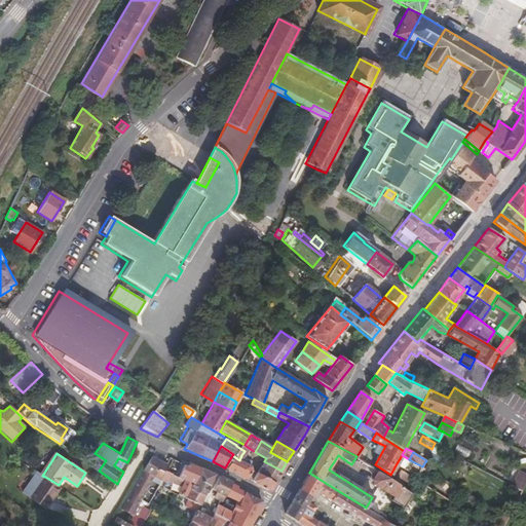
[(232,455),(225,467),(236,474),(246,479),(251,470),(249,466),(239,460),(232,455)]
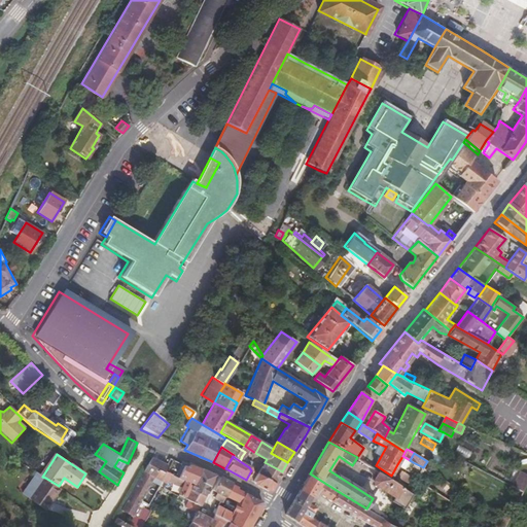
[(240,461),(249,467),(252,462),(242,456),(240,461)]
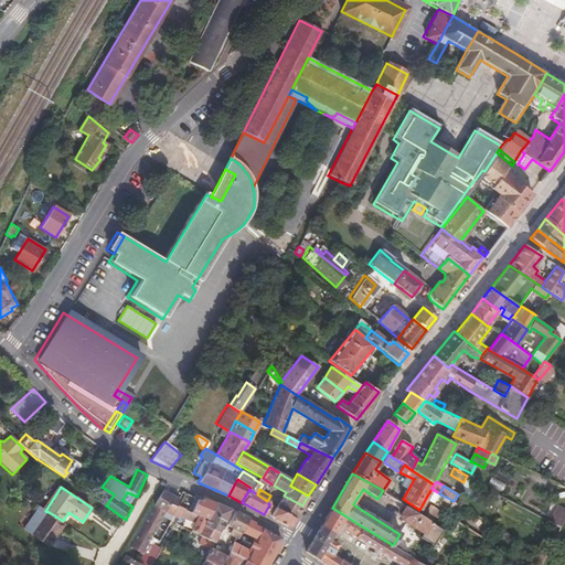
[(434,490),(429,500),(437,505),(443,496),(439,493),(434,490)]
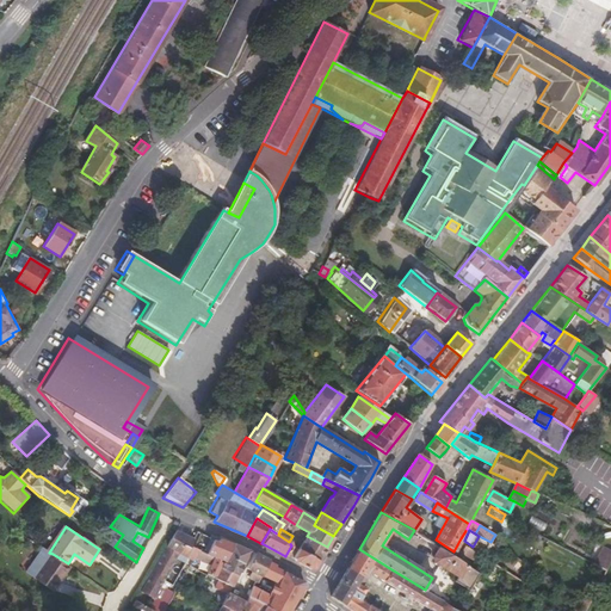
[(150,576),(140,593),(152,600),(154,598),(179,554),(184,545),(174,541),(179,534),(176,532),(152,572),(150,576)]
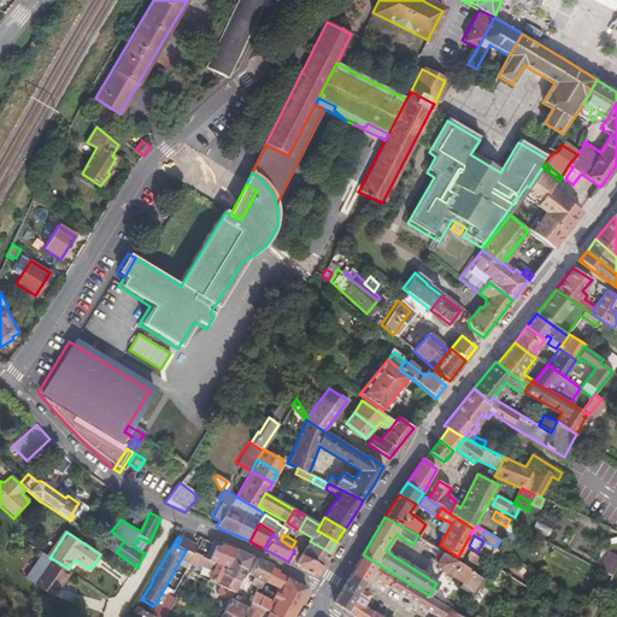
[(195,546),(181,539),(176,546),(186,551),(191,553),(192,552),(195,546)]
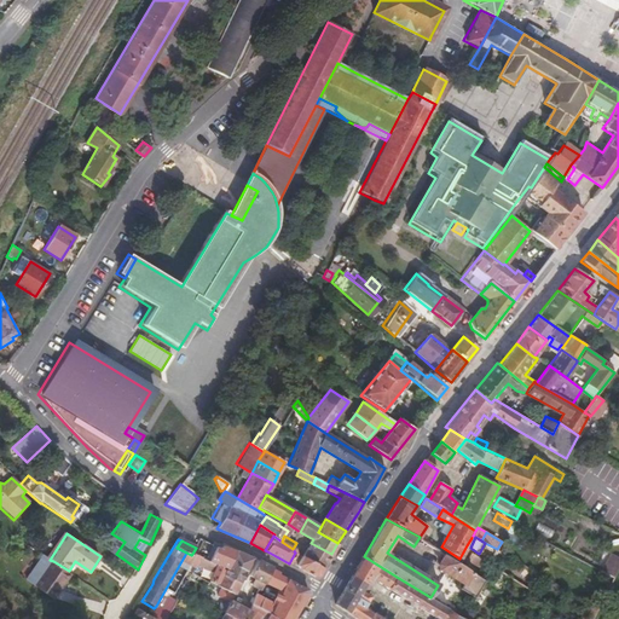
[(323,567),(331,554),(311,543),(304,555),(323,567)]
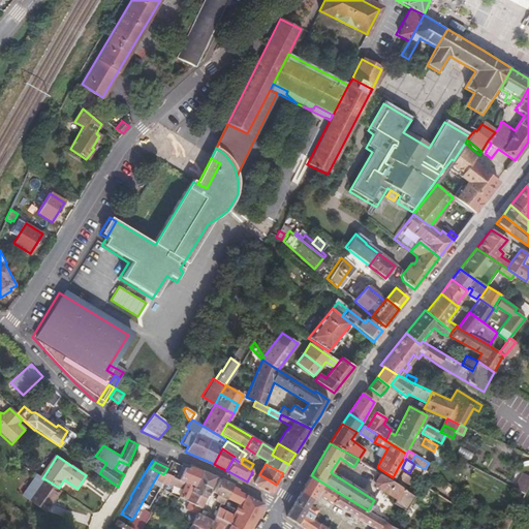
[(190,468),(186,466),(185,468),(178,479),(193,486),(195,480),(211,488),(216,477),(190,467),(190,468)]
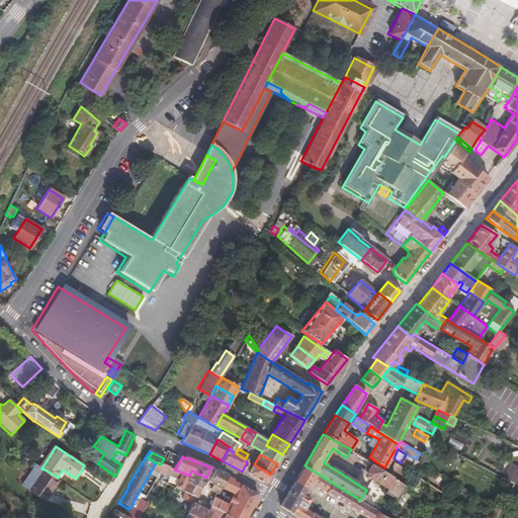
[(160,464),(156,462),(152,469),(159,473),(162,468),(160,464)]
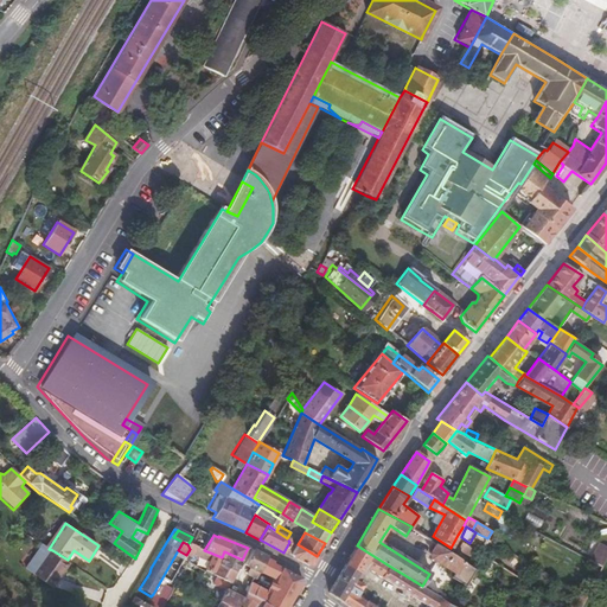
[(458,547),(474,557),(477,553),(460,542),(458,547)]
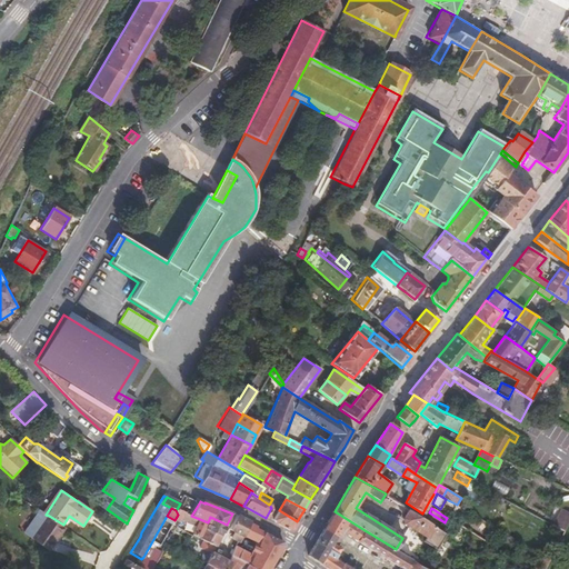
[(562,530),(568,517),(568,512),(560,508),(551,525),(562,530)]
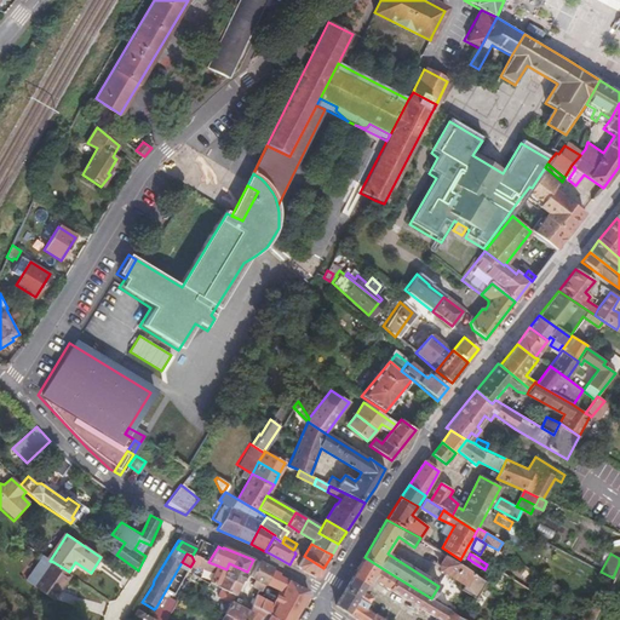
[(193,555),(191,556),(194,561),(190,567),(195,568),(201,558),(196,556),(193,555)]
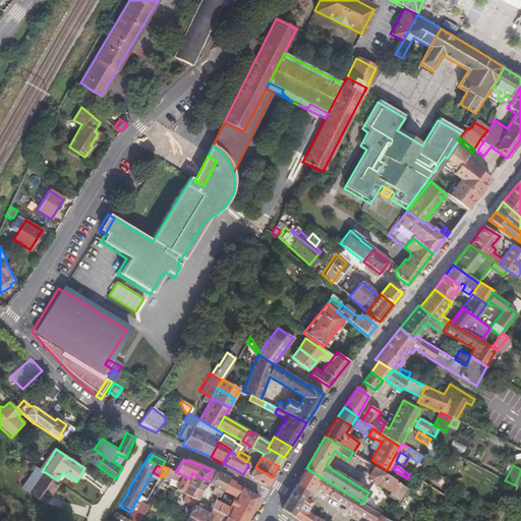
[(396,502),(405,487),(388,475),(374,466),(369,475),(369,479),(375,482),(388,489),(385,495),(396,502)]
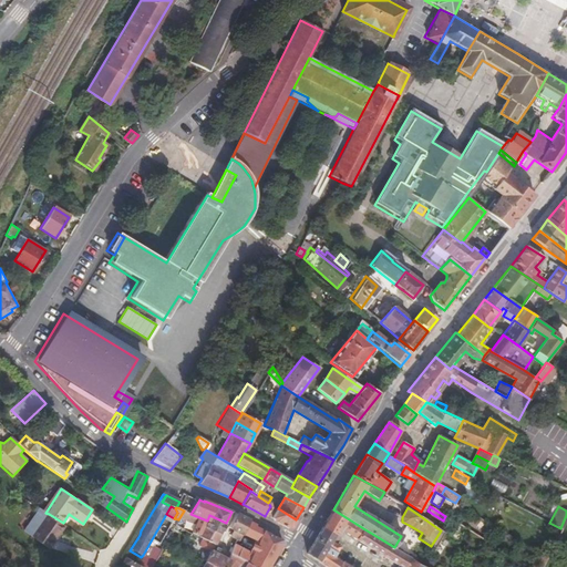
[(296,519),(278,508),(272,516),(275,522),(287,528),(292,525),(296,519)]
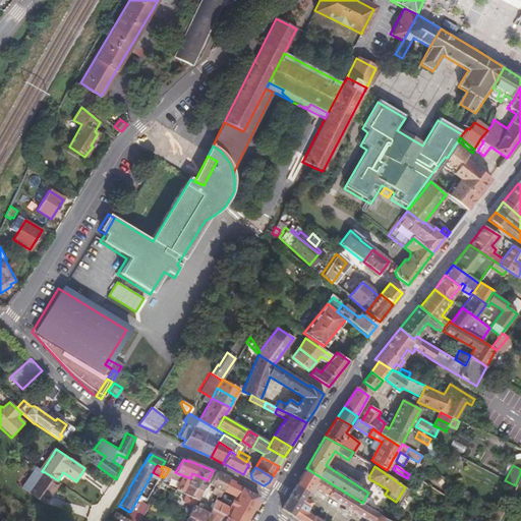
[(306,468),(296,484),(307,493),(311,485),(317,475),(306,468)]
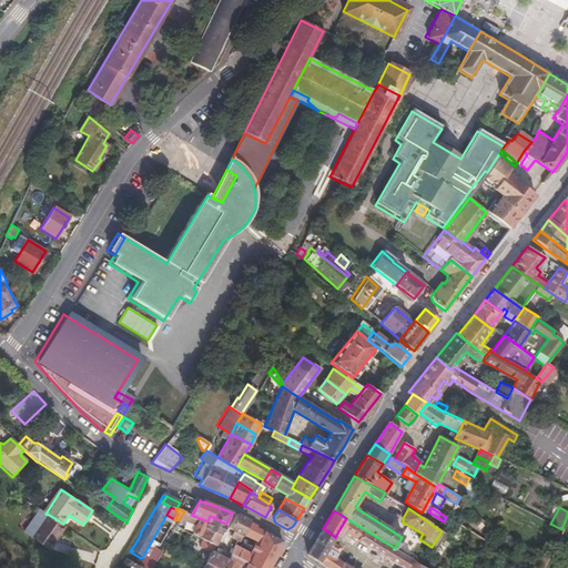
[(191,515),(184,511),(179,520),(193,526),(190,534),(196,537),(198,536),(200,537),(205,527),(221,535),(226,524),(210,516),(208,521),(191,515)]
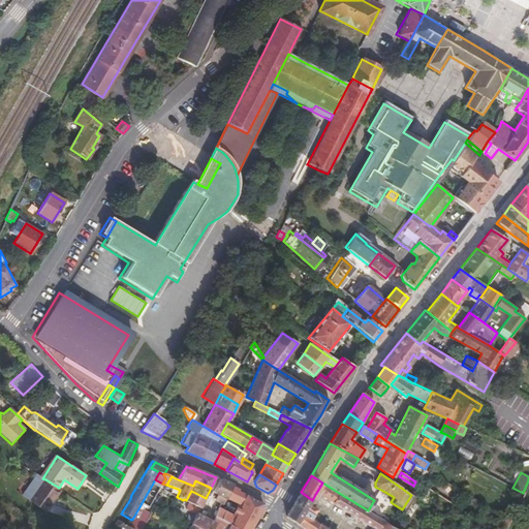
[(412,488),(413,486),(399,476),(398,478),(412,488)]
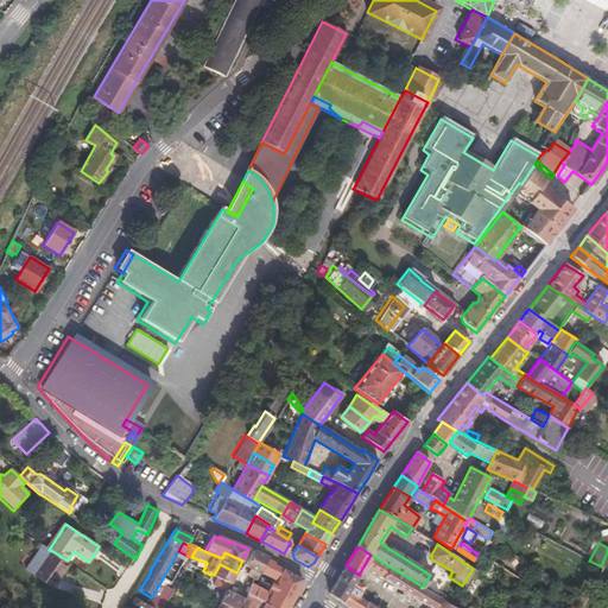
[(55,588),(71,563),(68,561),(52,551),(37,576),(55,588)]
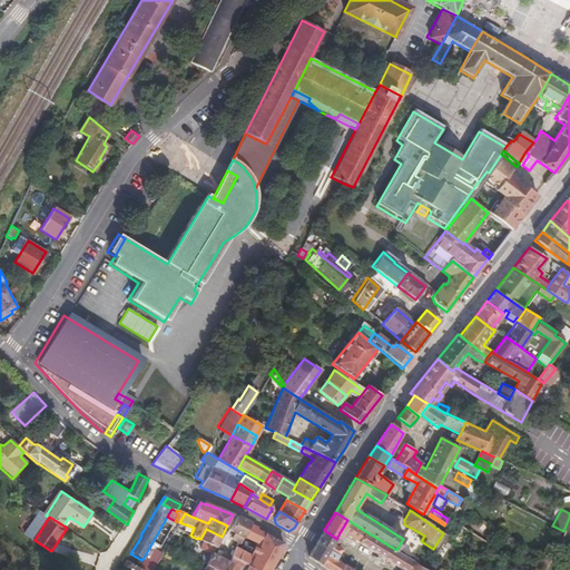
[(244,537),(251,523),(237,517),(231,531),(236,533),(233,540),(241,543),(244,537)]
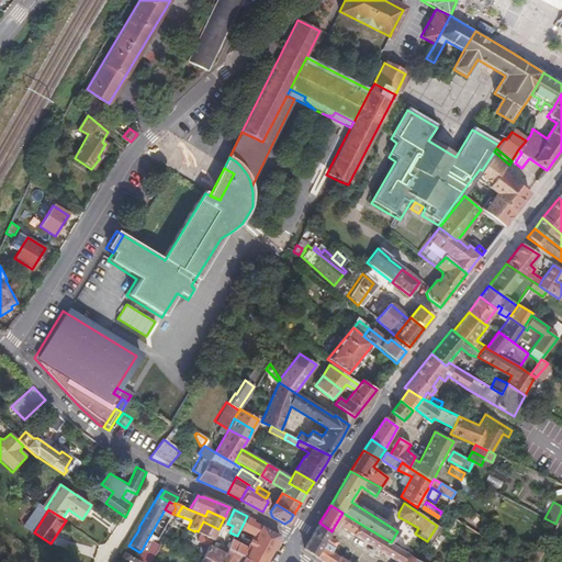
[(336,524),(353,535),(360,524),(343,513),(336,524)]
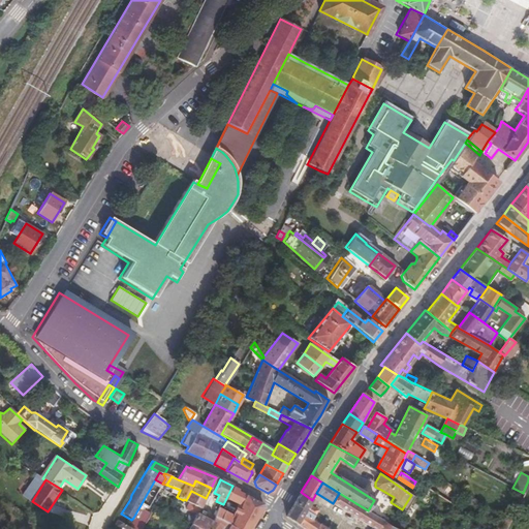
[(215,516),(238,528),(249,528),(263,506),(263,503),(239,491),(239,490),(232,486),(226,498),(238,504),(231,515),(218,508),(215,516)]
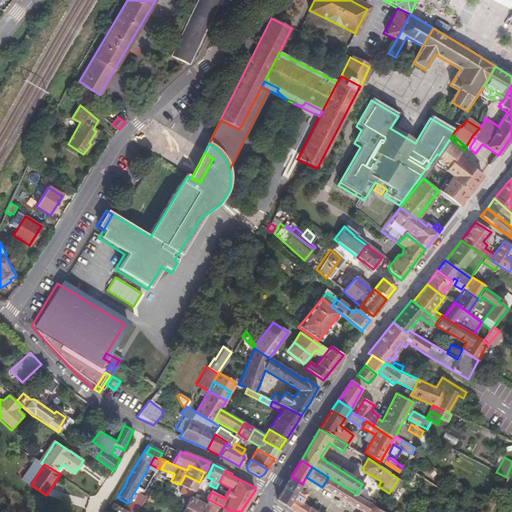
[(182,495),(189,498),(190,497),(191,497),(199,482),(185,475),(180,484),(179,485),(186,488),(182,495)]
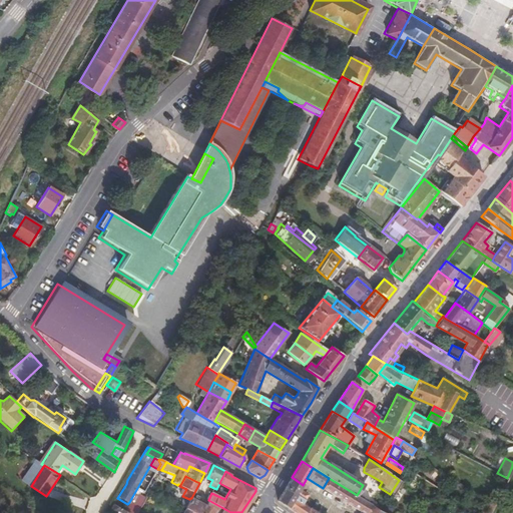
[(292,477),(286,488),(304,500),(306,494),(300,490),(303,485),(292,477)]
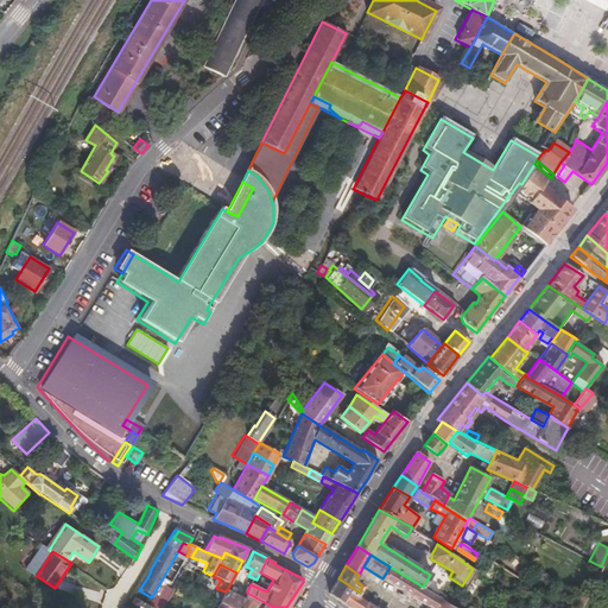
[(430,607),(431,607),(438,597),(423,587),(390,567),(382,578),(430,607)]
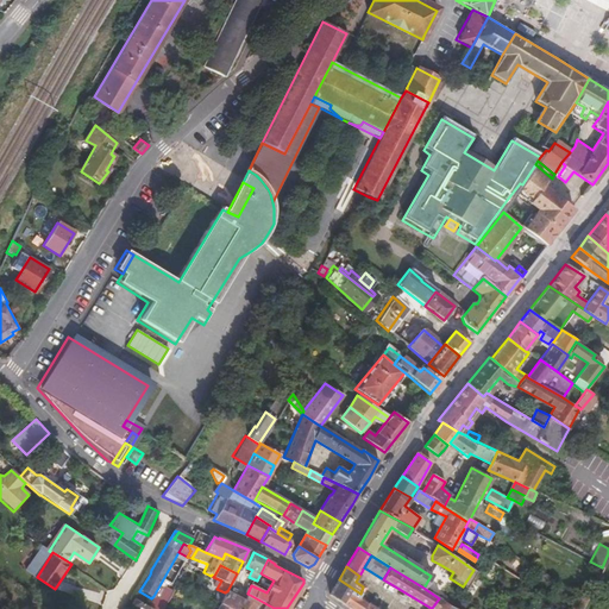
[(330,595),(350,608),(362,608),(366,604),(358,597),(360,594),(339,579),(330,595)]
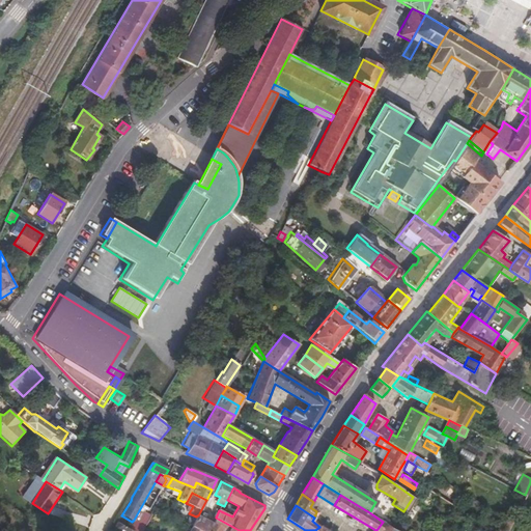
[(203,530),(204,530),(213,530),(216,525),(214,524),(198,515),(197,515),(196,516),(192,525),(193,526),(202,530),(203,530)]
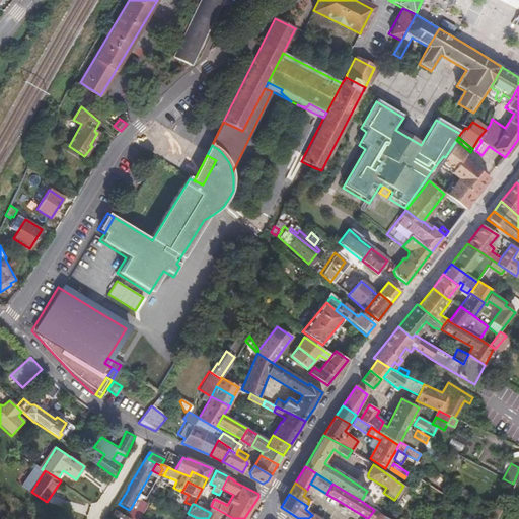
[(495,518),(501,509),(493,505),(486,518),(495,518)]
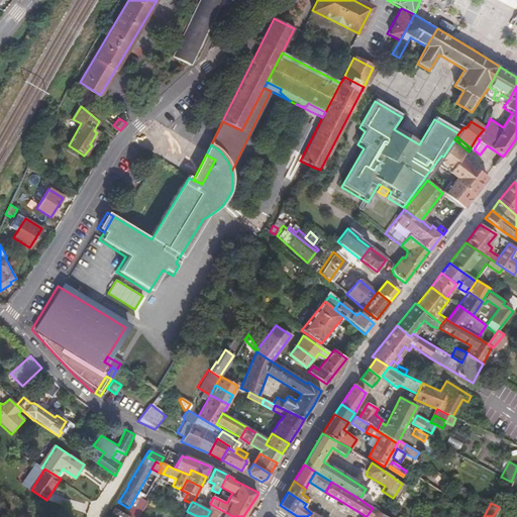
[(232,516),(210,504),(208,510),(210,511),(207,516),(232,516)]
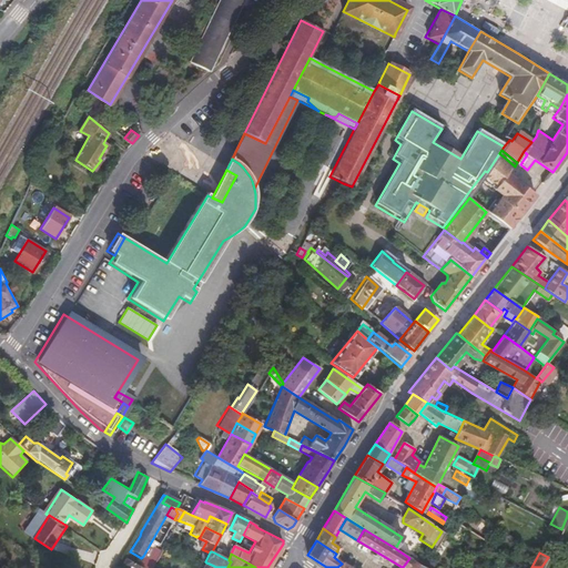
[(138,564),(144,567),(149,567),(154,561),(143,556),(141,558),(138,564)]
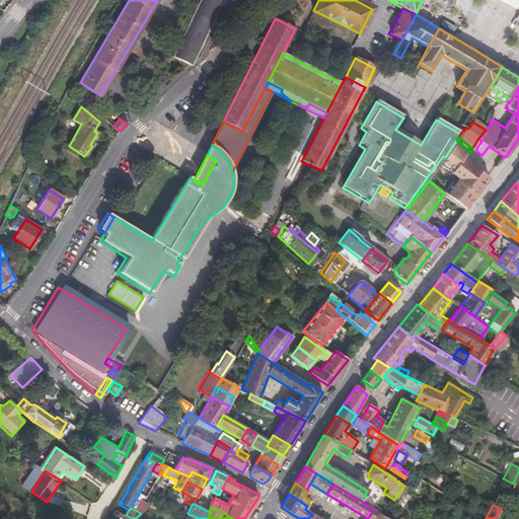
[(379,518),(382,515),(374,510),(368,518),(379,518)]
